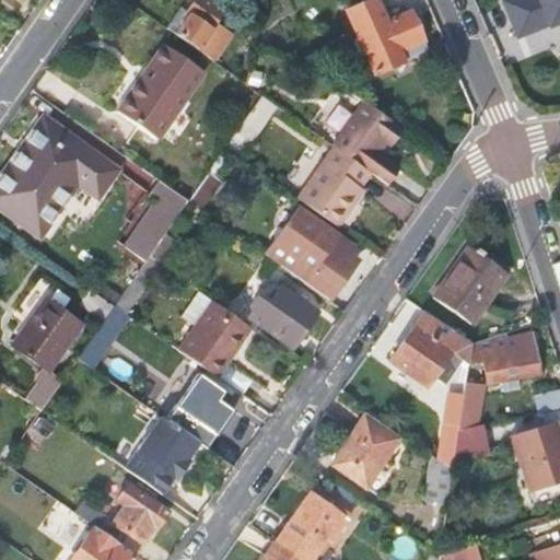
[(201,0),(200,0),(188,18),(193,21),(182,36),(212,58),(231,33),(214,22),(221,13),(201,0)]
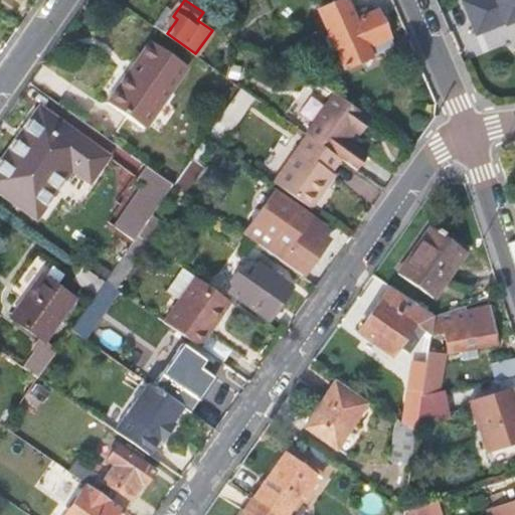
[(342,68),(367,56),(391,45),(388,37),(376,11),(371,13),(370,11),(369,10),(368,9),(366,8),(365,8),(364,8),(363,9),(362,9),(352,14),(345,0),(337,0),(316,9),(342,68)]
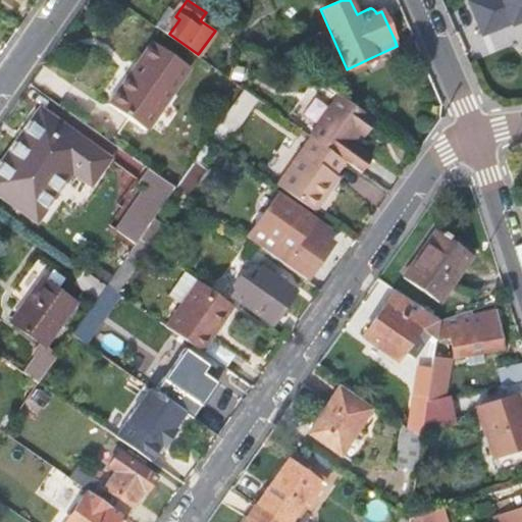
[(521,0),(481,0),(469,5),(482,35),(503,27),(504,30),(521,21),(521,0)]
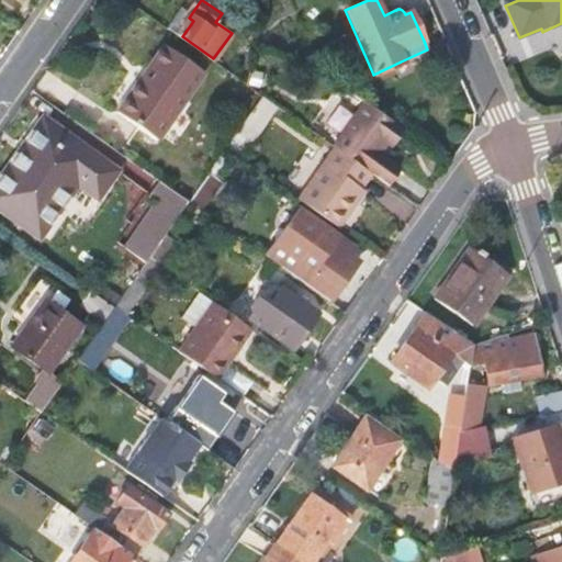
[(172,30),(182,36),(193,21),(189,18),(183,14),(172,30)]
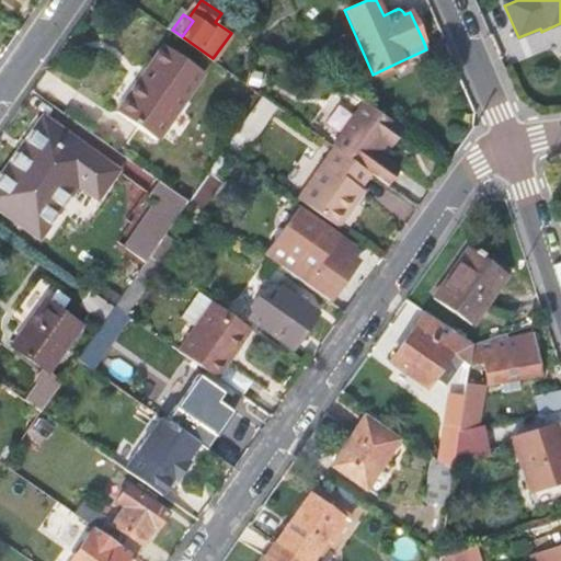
[(138,79),(115,112),(156,140),(203,73),(162,45),(148,65),(153,68),(142,83),(138,79)]
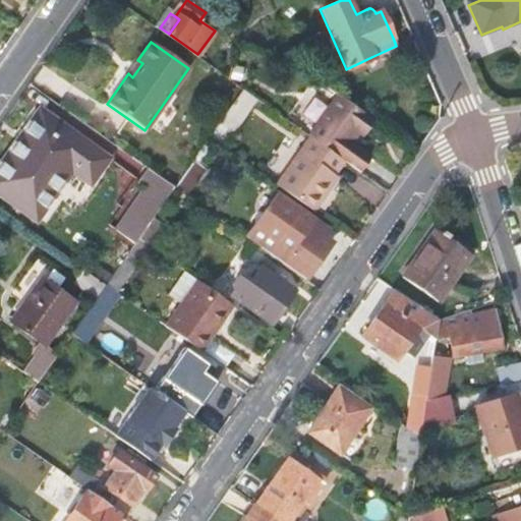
[(224,116),(238,125),(257,99),(243,89),(224,116)]
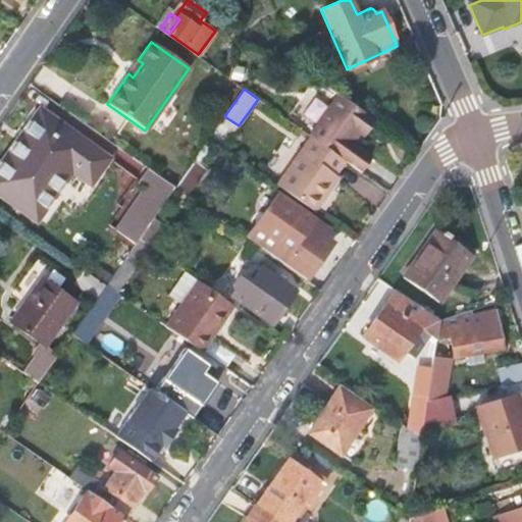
[(311,137),(344,160),(361,171),(372,156),(350,141),(357,132),(361,134),(372,117),(340,95),(338,94),(337,96),(309,136),(311,137)]
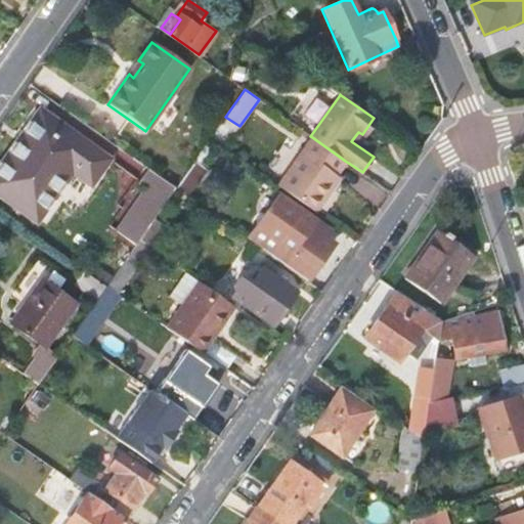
[(40,112),(14,148),(64,183),(73,172),(92,185),(110,160),(40,112)]
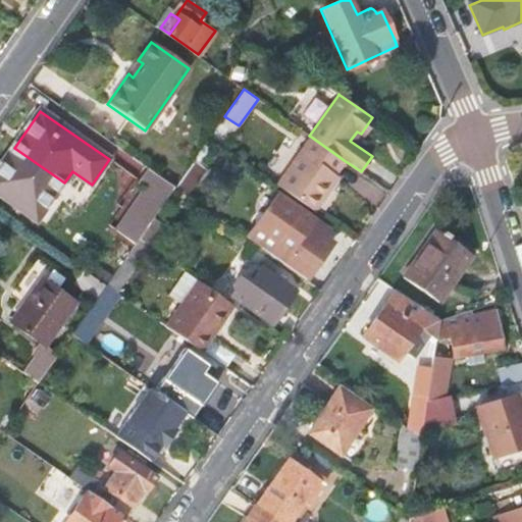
[(311,137),(277,186),(314,211),(331,187),(328,184),(344,160),(311,137)]
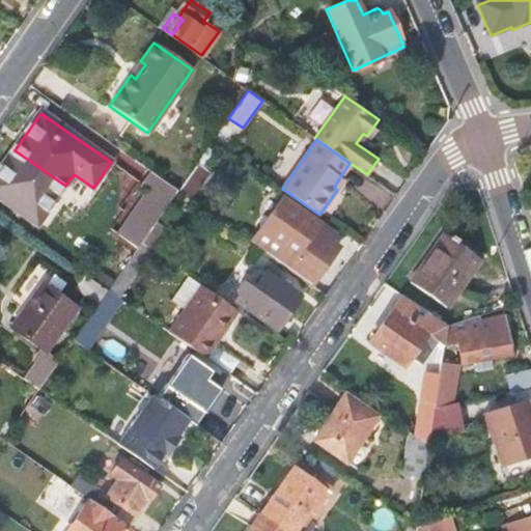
[(15,150),(0,170),(0,198),(37,224),(65,186),(15,150)]
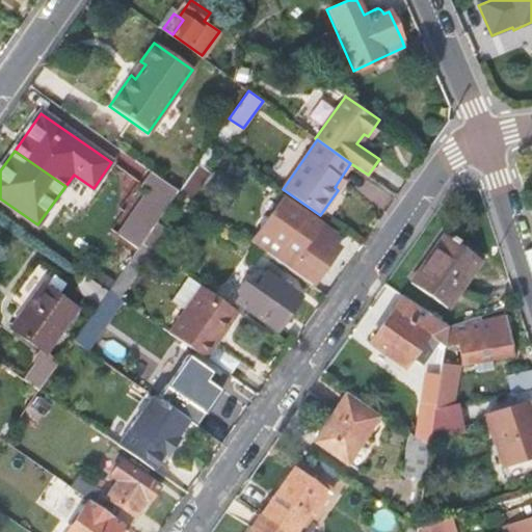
[(197,163),(178,191),(190,200),(210,171),(197,163)]
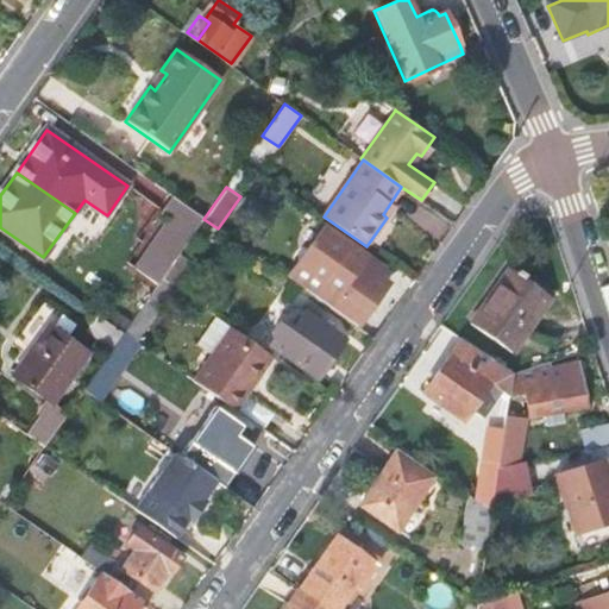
[(168,221),(142,259),(164,276),(203,219),(173,196),(161,215),(168,221)]
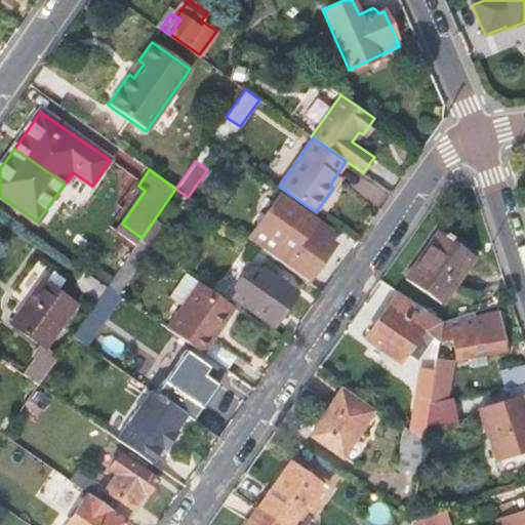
[(272,256),(308,281),(333,244),(316,232),(322,224),(285,199),(270,220),(266,217),(250,241),(261,249),(272,256)]
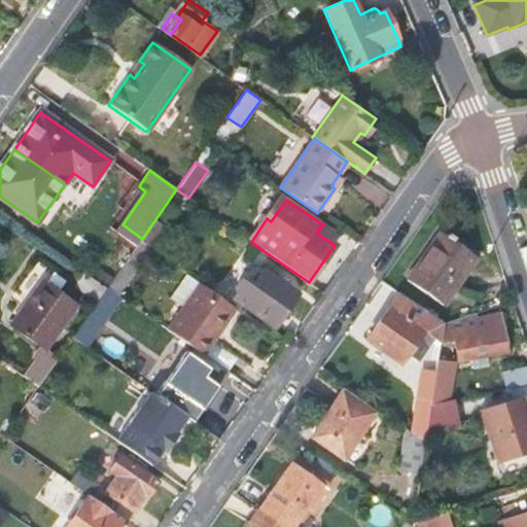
[(115,234),(136,247),(141,240),(142,239),(123,224),(115,234)]
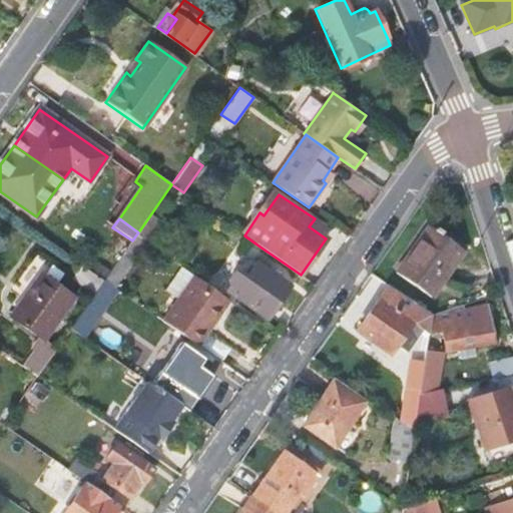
[(435,226),(402,274),(433,296),(466,248),(435,226)]
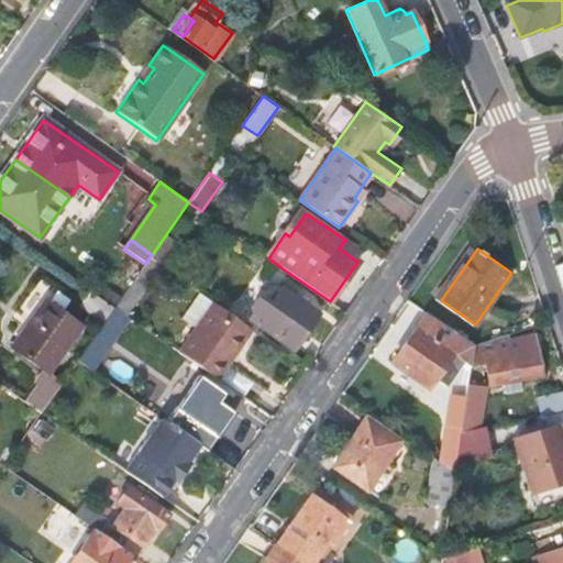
[(145,264),(140,273),(150,280),(161,264),(151,256),(145,264)]
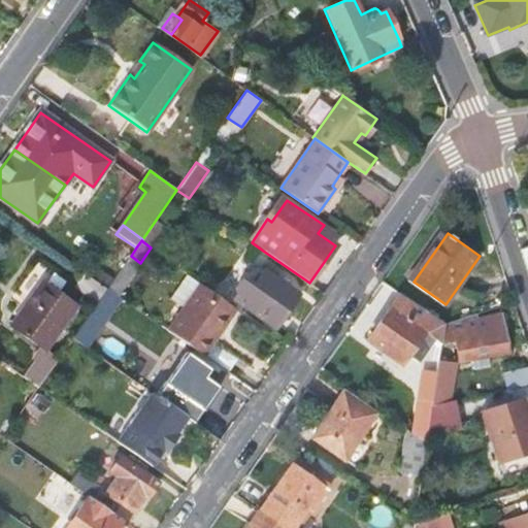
[(131,256),(107,288),(118,295),(140,263),(131,256)]
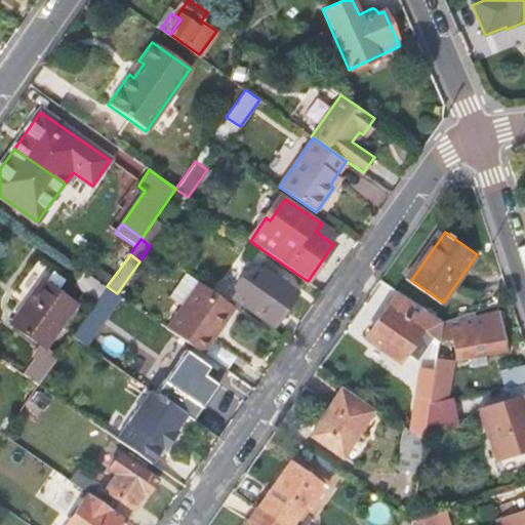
[(242,297),(237,306),(271,329),(295,293),(261,270),(250,286),(244,282),(237,293),(242,297)]
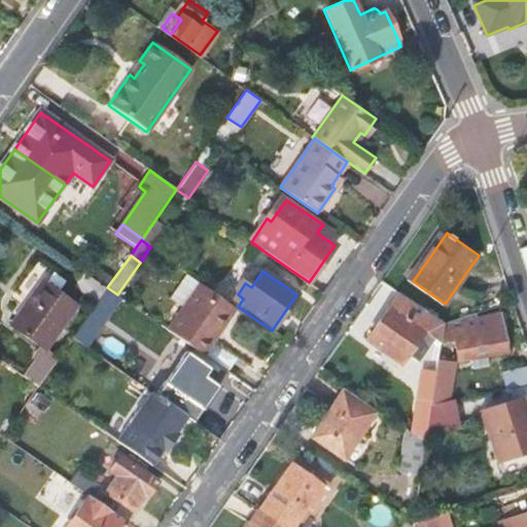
[(76,283),(99,300),(107,287),(84,272),(76,283)]
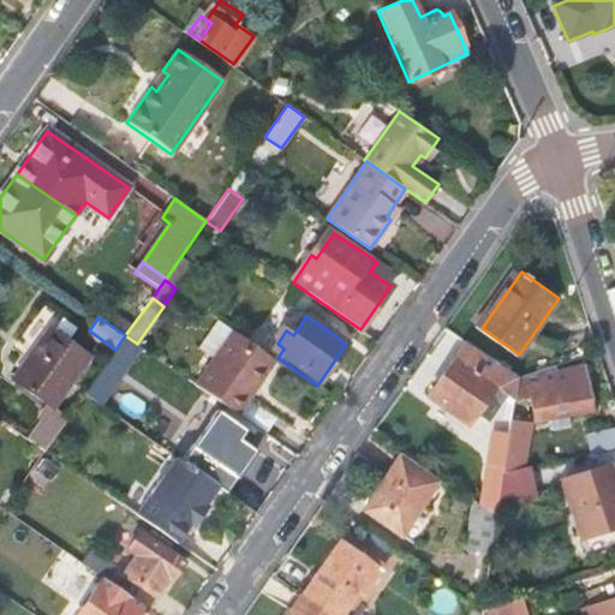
[(42,421),(29,440),(45,451),(69,417),(52,405),(87,356),(47,327),(11,377),(49,402),(39,417),(42,421)]
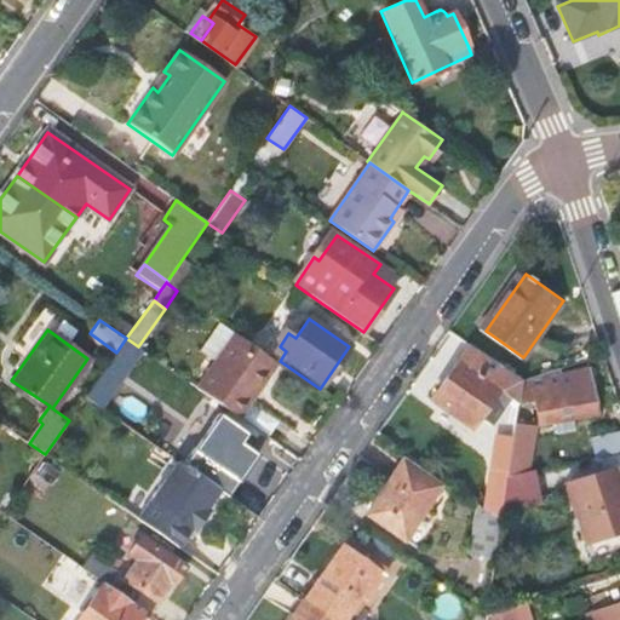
[(267,378),(277,362),(235,332),(224,348),(196,388),(240,417),(267,378)]
